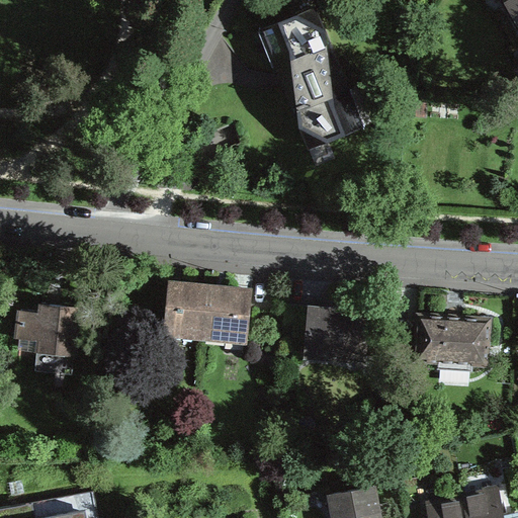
[(517,0),(505,0),(517,21),(517,0)]
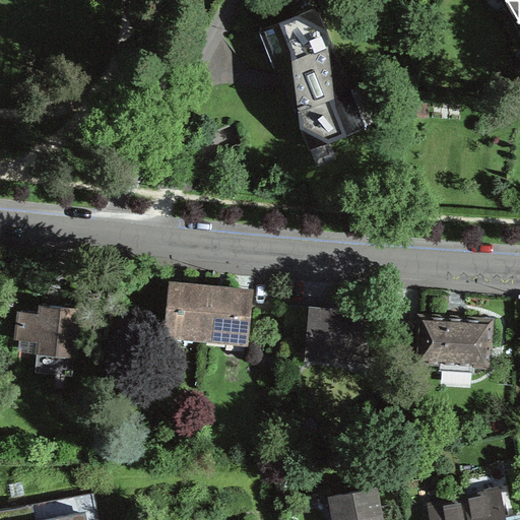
[(317,5),(260,27),(283,85),(309,148),(366,125),(317,5)]
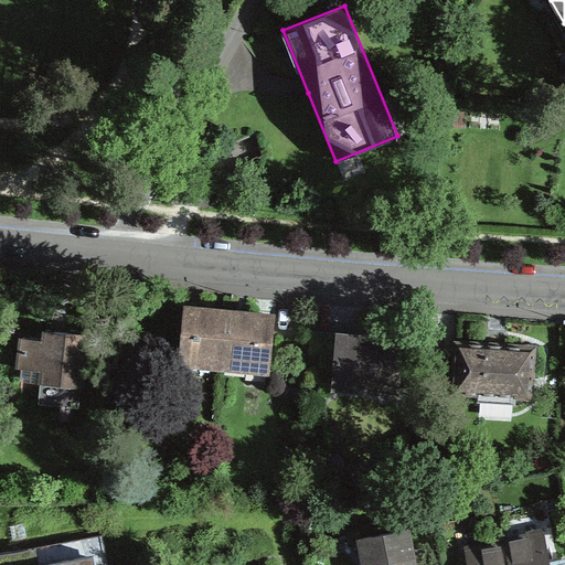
[(184,307),(180,355),(224,360),(230,311),(193,308),(184,307)]
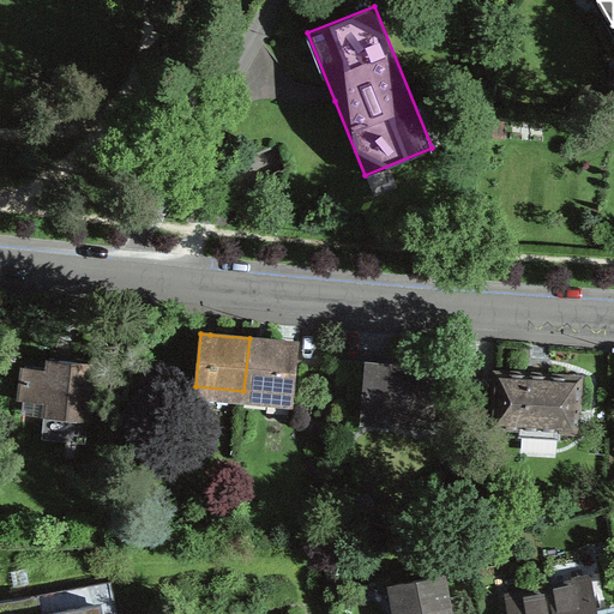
[(250,338),(244,391),(293,396),(298,343),(257,339),(250,338)]
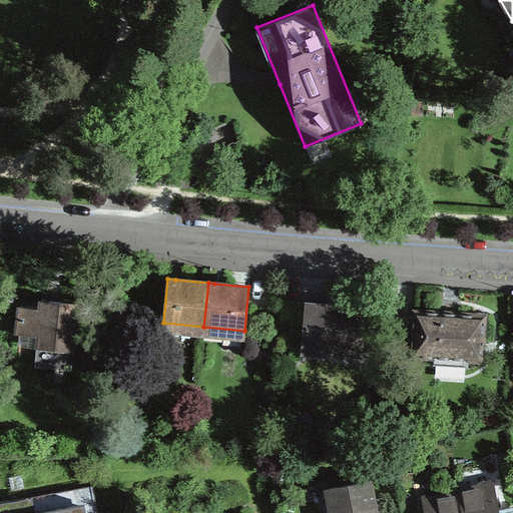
[(21,305),(18,334),(38,336),(35,366),(71,370),(78,303),(48,299),(42,299),(41,307),(21,305)]
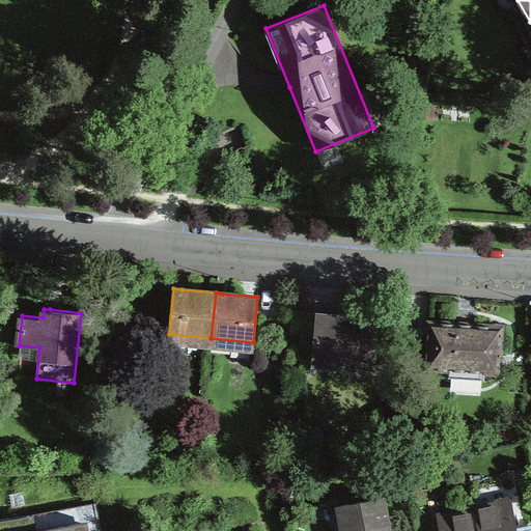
[(318,312),(291,310),(287,359),(373,366),(376,319),(322,315),(318,315),(318,312)]
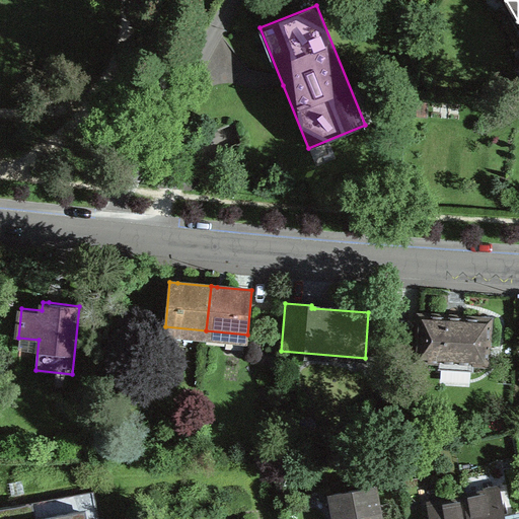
[(445,315),(420,314),(417,359),(441,361),(441,366),(471,368),(471,363),(488,364),(491,318),(465,317),(466,315),(447,314),(445,314),(445,315)]
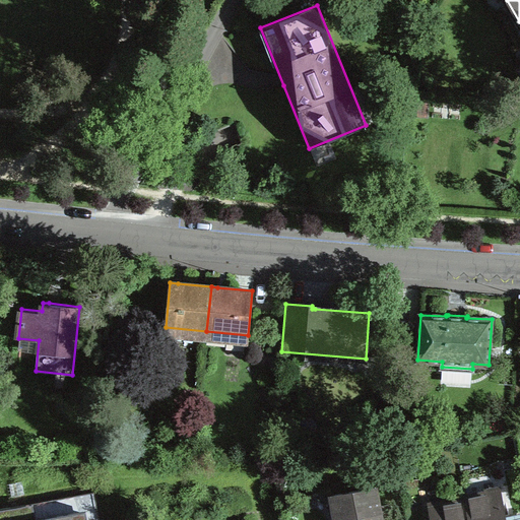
[(386,434),(368,438),(370,449),(385,445),(386,434)]
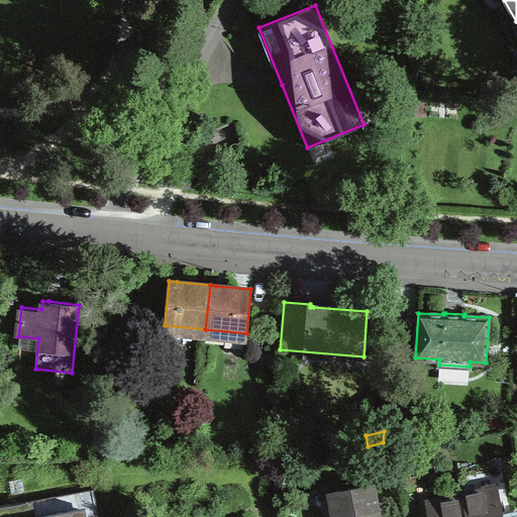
[(389,516),(387,501),(377,503),(373,483),(331,491),(336,516),(389,516)]
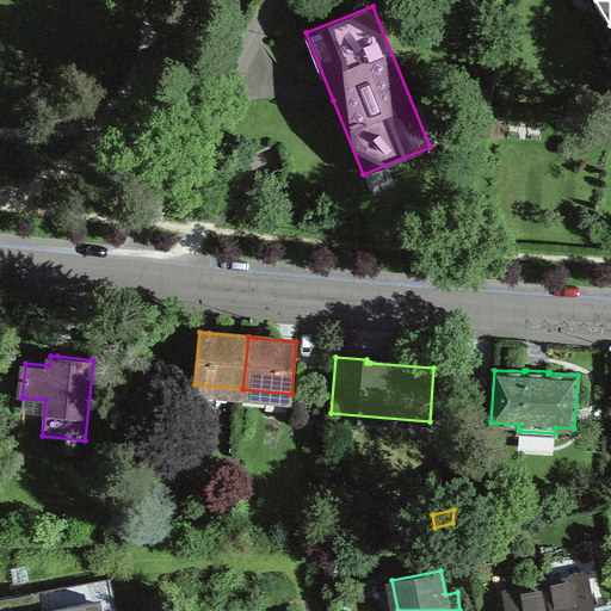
[(116,610),(111,576),(38,591),(0,598),(0,610),(25,610),(102,597),(103,610),(116,610)]
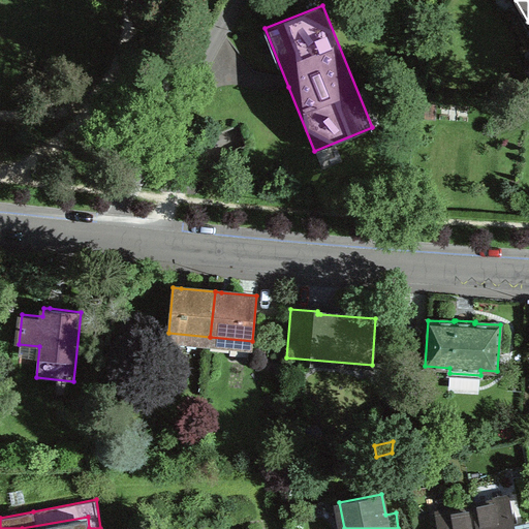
[(473,509),(476,528),(512,528),(508,504),(495,506),(494,503),(473,507),(473,509)]
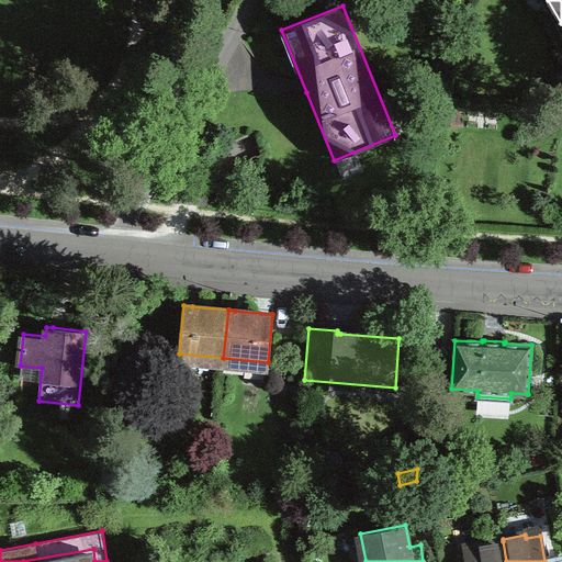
[(506,561),(503,541),(481,546),(481,550),(467,552),(468,561),(506,561)]
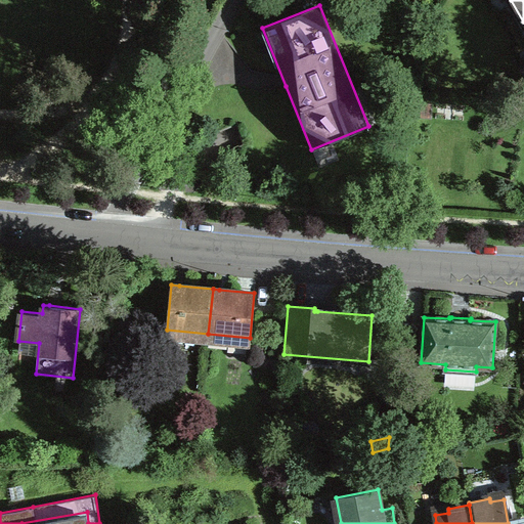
[(83,523),(81,514),(29,523),(83,523)]
